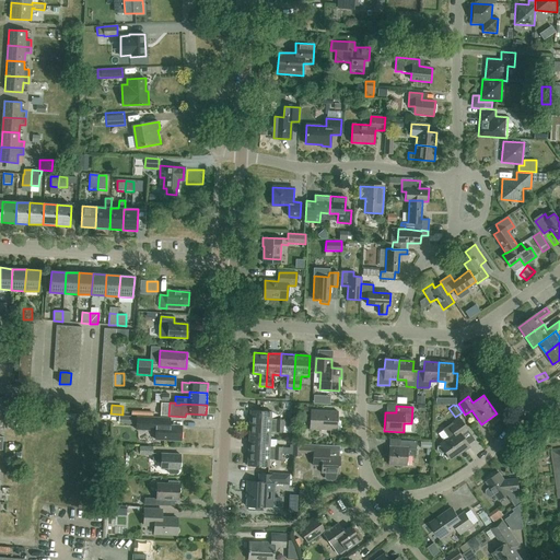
[(249,424),(283,427),(283,421),(283,420),(271,419),(271,411),(251,410),(249,424)]
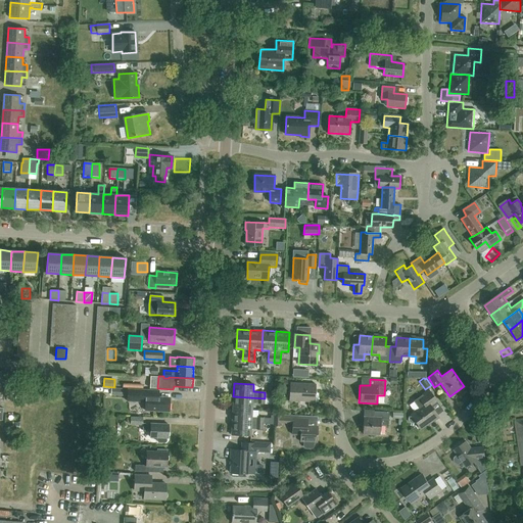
[(315,402),(316,384),(290,383),(289,400),(315,402)]
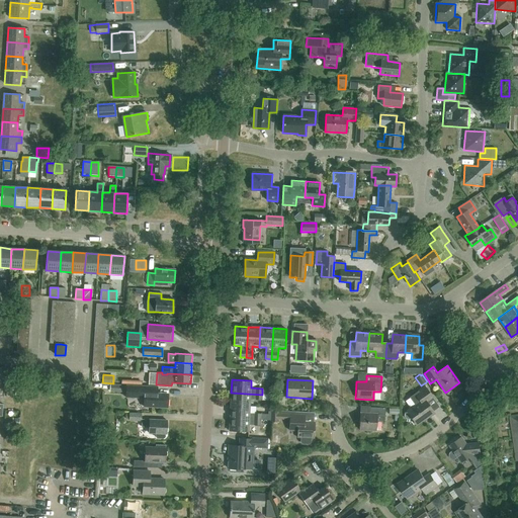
[(168,394),(155,394),(155,386),(125,385),(125,398),(144,398),(144,407),(150,407),(167,408),(168,394)]
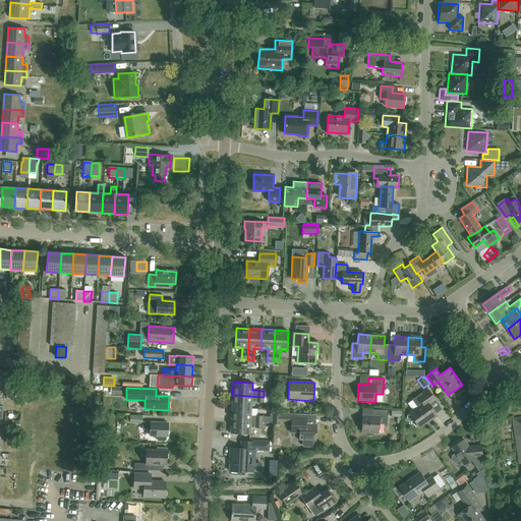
[(421,403),(408,413),(409,413),(406,415),(406,418),(408,420),(411,421),(413,419),(418,426),(425,421),(426,422),(437,415),(428,404),(435,400),(426,389),(416,396),(421,403)]
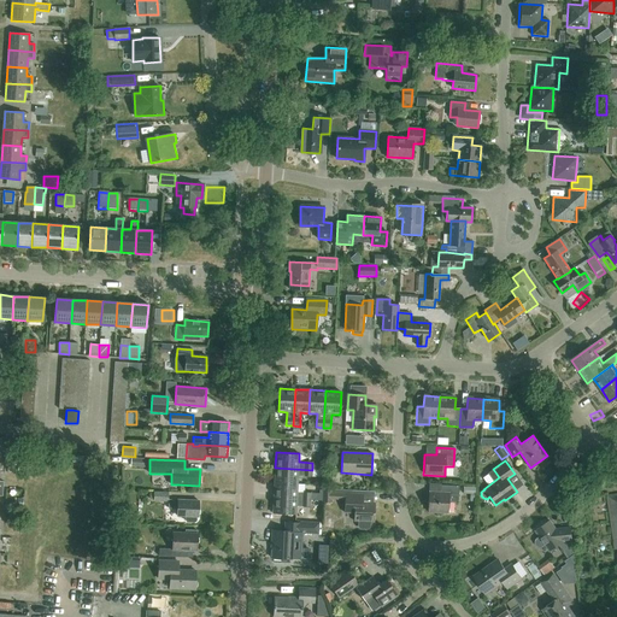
[(312,470),(275,468),(275,483),(298,485),(298,476),(312,477),(312,470)]
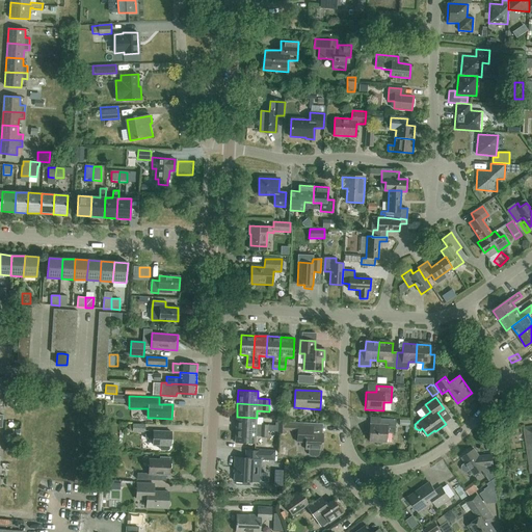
[(257,418),(237,417),(236,429),(268,431),(268,425),(256,425),(257,418)]
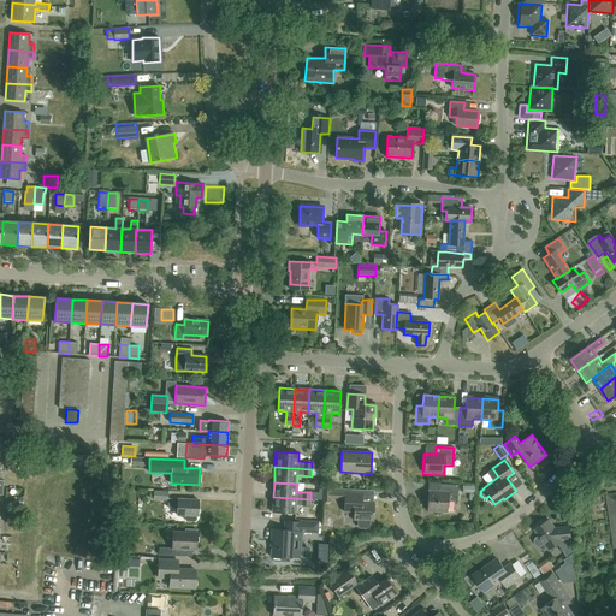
[(457,502),(457,485),(439,485),(439,492),(427,491),(426,511),(448,511),(448,502),(457,502)]
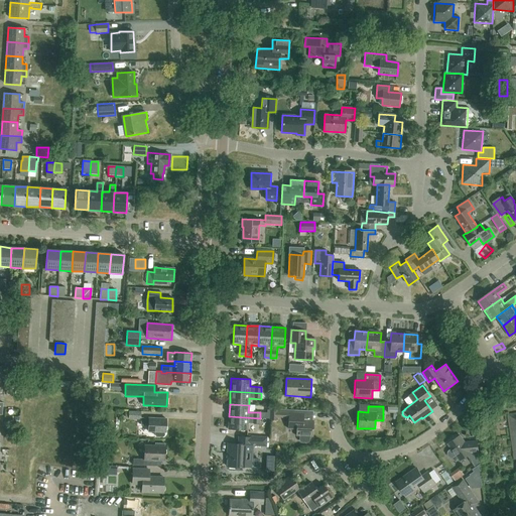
[(277,420),(278,409),(270,409),(269,420),(277,420)]
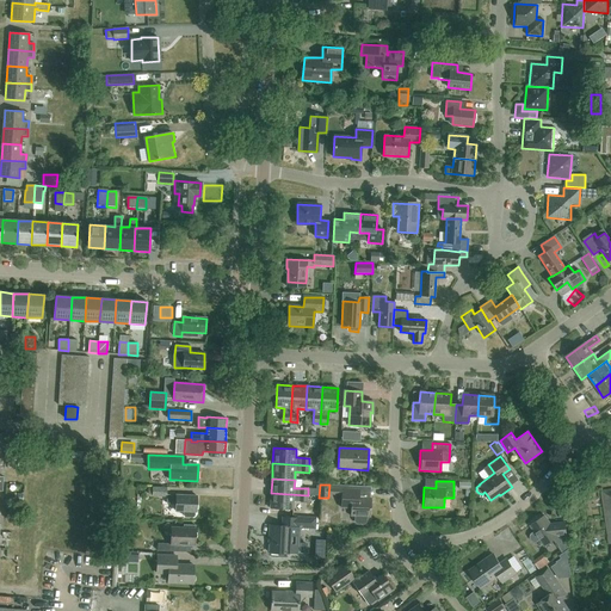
[(167,487),(153,487),(153,495),(167,497),(167,487)]
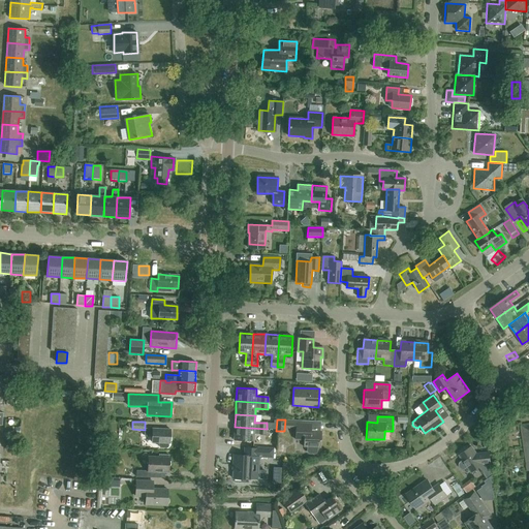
[(304,439),(304,446),(308,446),(307,452),(309,453),(315,454),(317,452),(317,447),(320,447),(321,431),(311,431),(311,425),(297,424),(296,439),(304,439)]
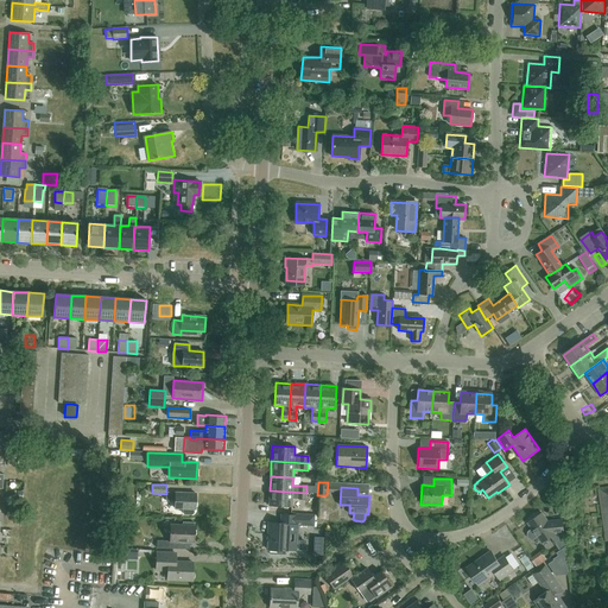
[(306,493),(270,491),(268,506),(291,507),(292,499),(305,500),(306,493)]
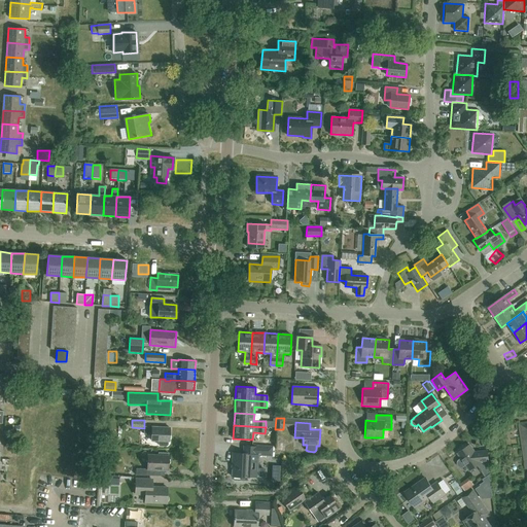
[(151,441),(159,441),(157,444),(160,446),(166,446),(168,445),(168,442),(169,442),(170,427),(152,427),(146,427),(145,434),(151,434),(151,441)]
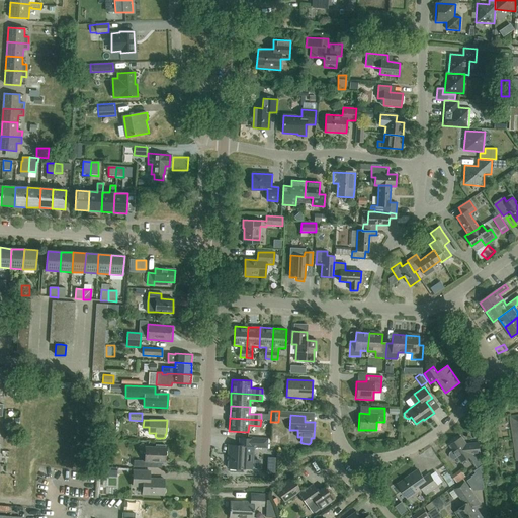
[(112,422),(101,422),(101,431),(111,431),(112,422)]
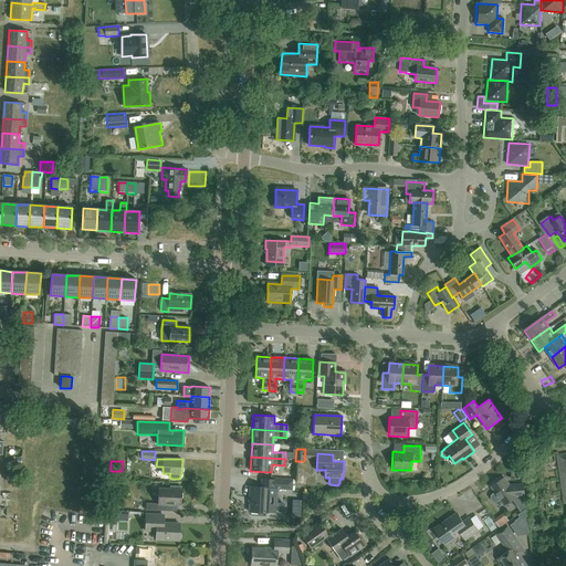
[(491,486),(495,492),(492,494),(491,498),(493,501),(498,501),(500,500),(504,505),(513,499),(522,512),(526,509),(524,483),(510,485),(504,478),(491,486)]
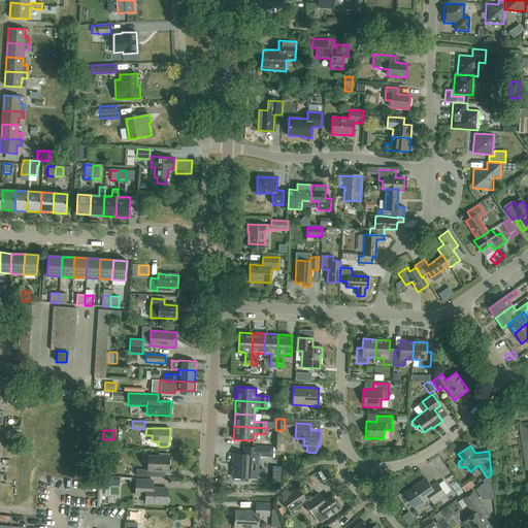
[(249,479),(256,479),(257,477),(259,456),(272,457),(273,448),(257,447),(257,448),(244,447),(243,454),(233,454),(232,464),(233,464),(232,477),(249,479)]
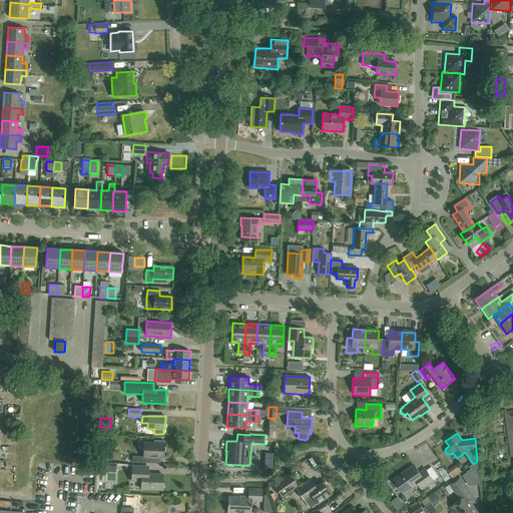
[(143,457),(132,456),(132,462),(148,463),(148,457),(163,458),(164,440),(154,439),(154,442),(143,442),(143,457)]
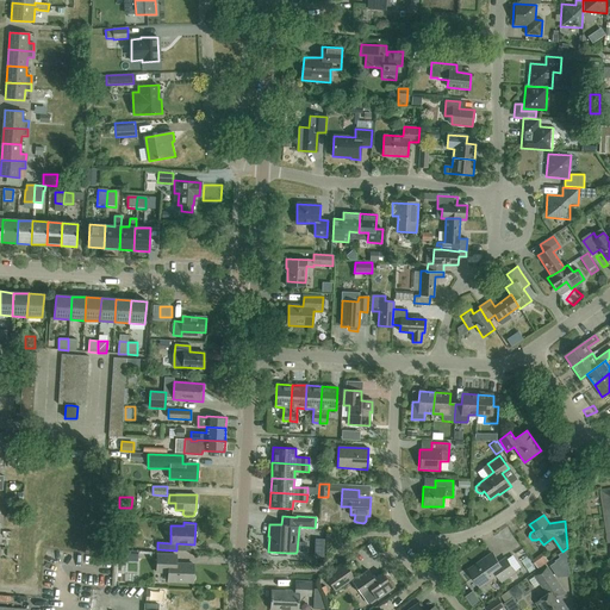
[(579,559),(595,553),(589,539),(573,546),(579,559)]
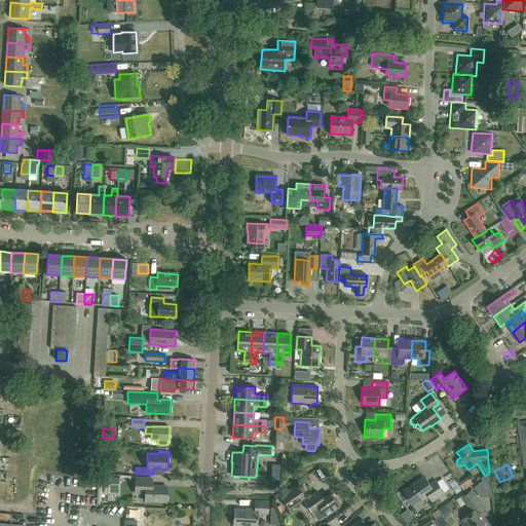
[(326,483),(330,480),(323,470),(318,473),(326,483)]
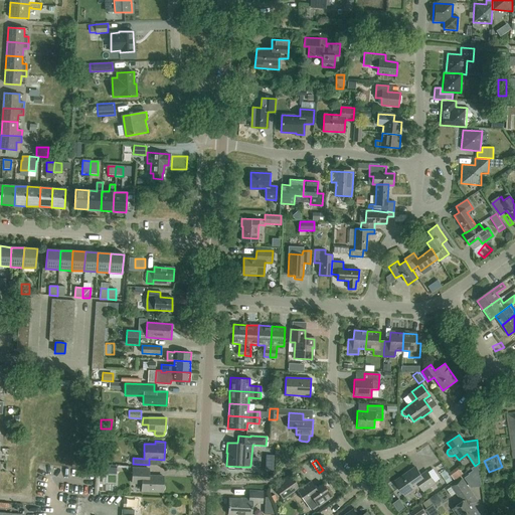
[(117,466),(100,465),(100,474),(117,474),(117,466)]
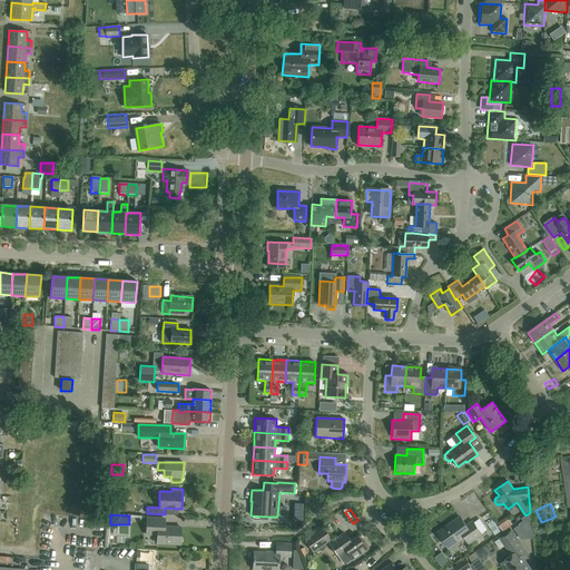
[(518,534),(532,532),(530,514),(528,514),(529,519),(522,520),(522,522),(517,523),(518,534)]
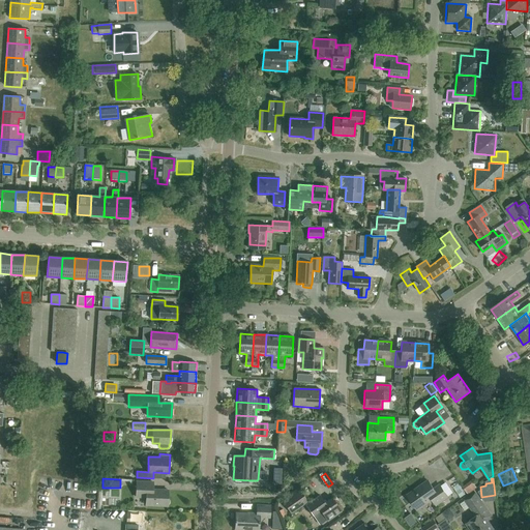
[(168,505),(168,490),(153,489),(153,481),(137,481),(136,497),(146,497),(146,504),(168,505)]
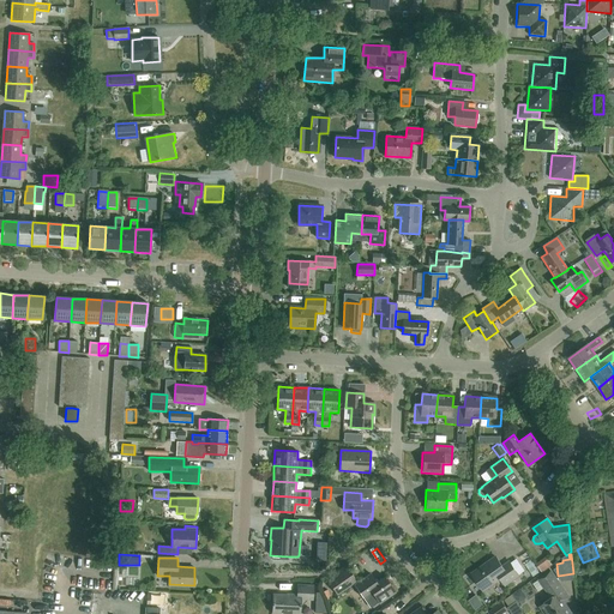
[(505,585),(519,576),(510,561),(503,566),(497,558),(473,573),(483,590),(500,578),(505,585)]
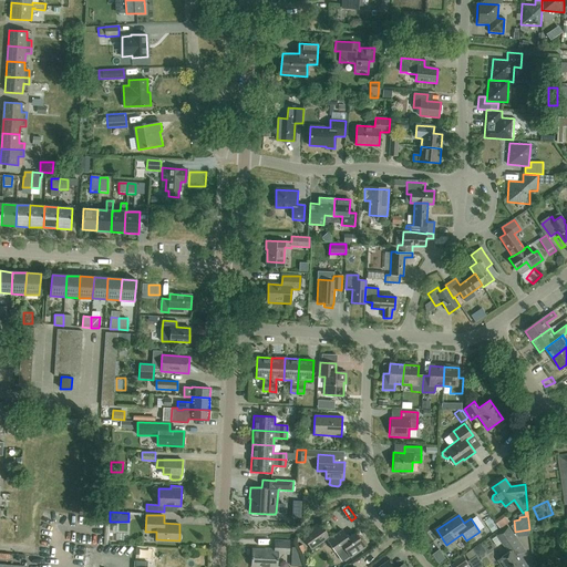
[(485,521),(493,533),(498,528),(491,517),(485,521)]
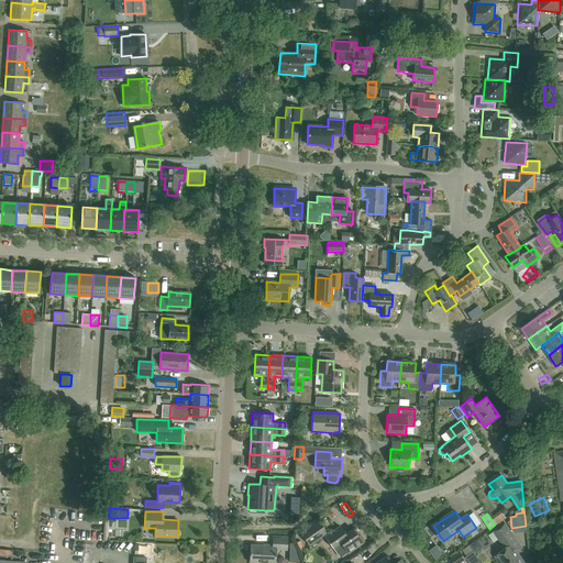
[(309,545),(327,533),(317,519),(299,532),(309,545)]
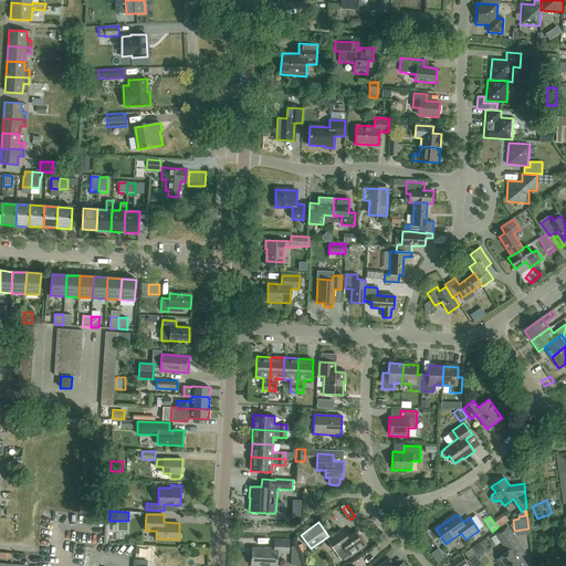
[(129,535),(129,525),(115,525),(115,535),(129,535)]
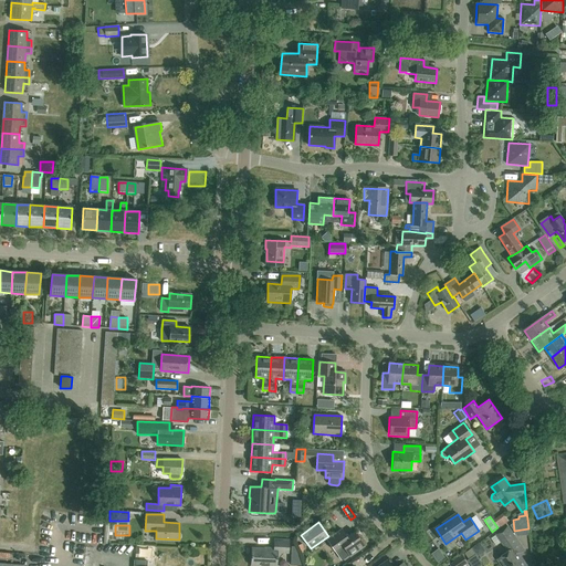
[(496,533),(501,541),(509,552),(499,559),(503,565),(526,565),(520,556),(526,551),(509,525),(496,533)]
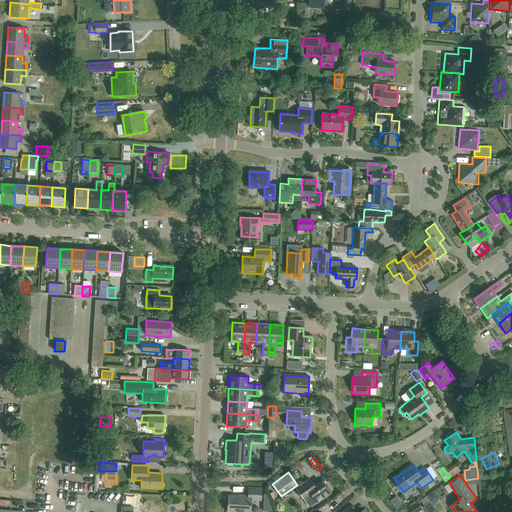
[(309,507),(316,503),(329,494),(321,482),(316,485),(314,483),(312,484),(309,479),(295,488),(302,498),(303,498),(309,507)]
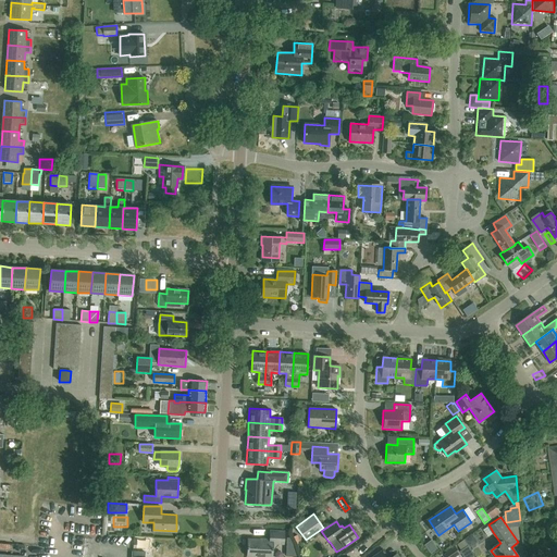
[(284,545),(285,532),(270,531),(269,540),(264,540),(247,539),(246,556),(260,556),(272,556),(273,544),(284,545)]
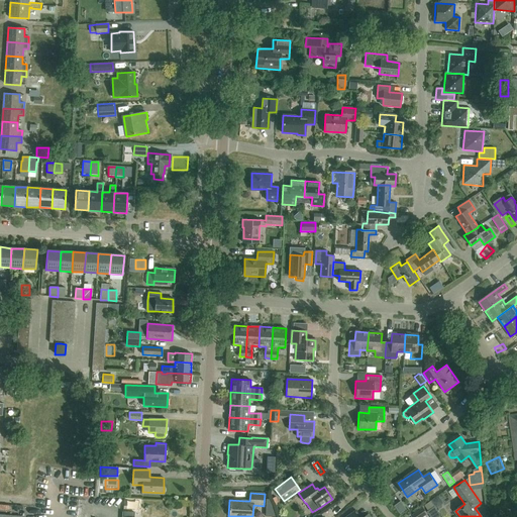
[(279,504),(274,493),(270,495),(275,505),(279,504)]
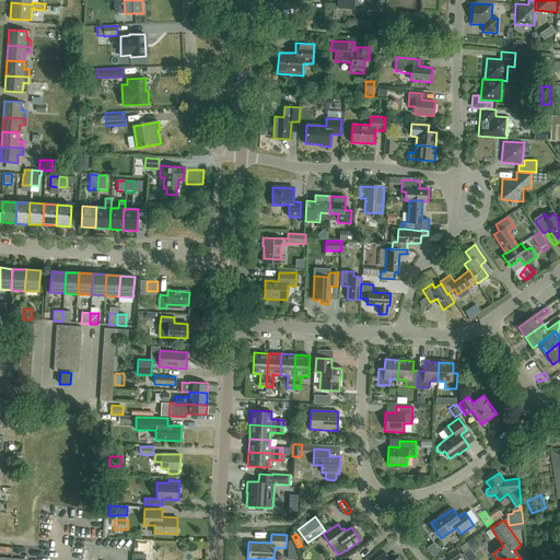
[(461,548),(464,553),(470,549),(467,543),(461,548)]
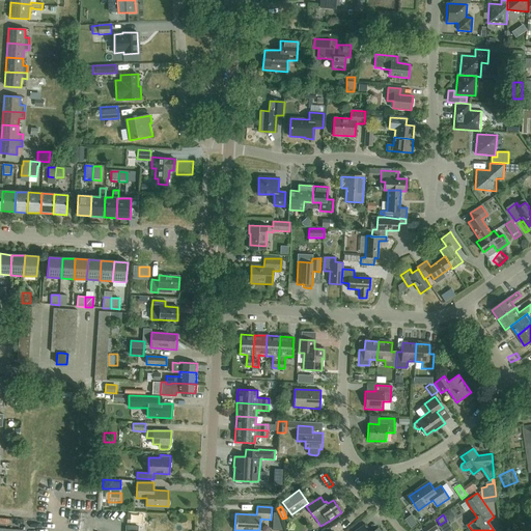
[(0,516),(0,525),(12,526),(12,518),(0,516)]
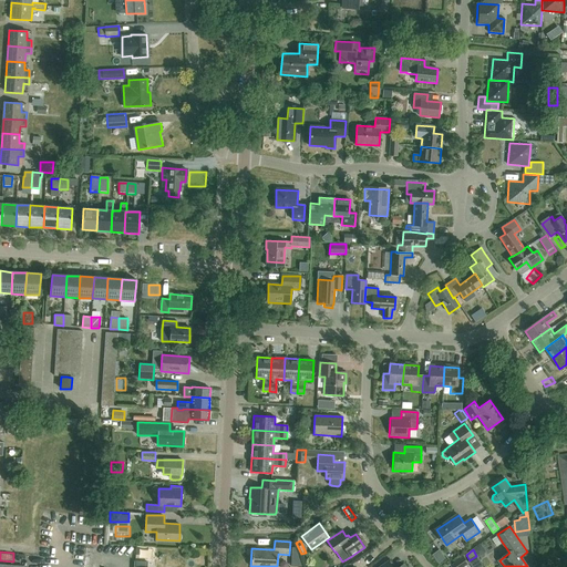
[(464,556),(452,564),(454,566),(464,566),(470,564),(464,556)]
